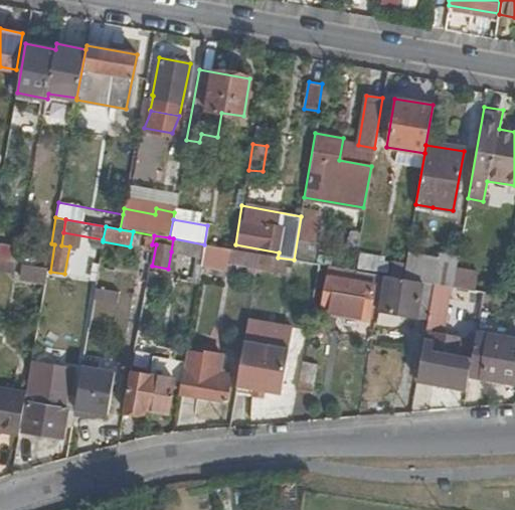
[(202,257),(204,244),(173,238),(171,251),(202,257)]
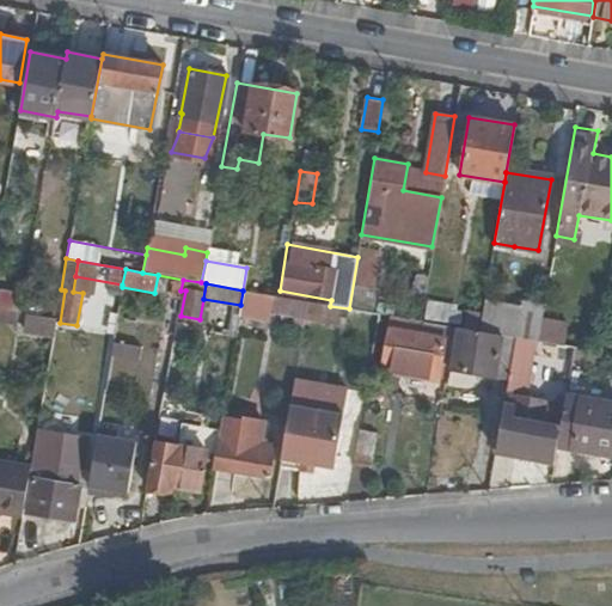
[(276,312),(304,318),(307,301),(279,297),(271,295),(270,303),(277,304),(276,312)]
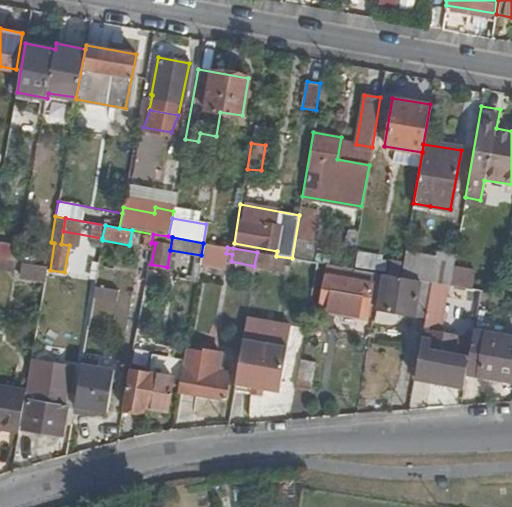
[(353,264),(382,265),(383,251),(354,249),(353,264)]
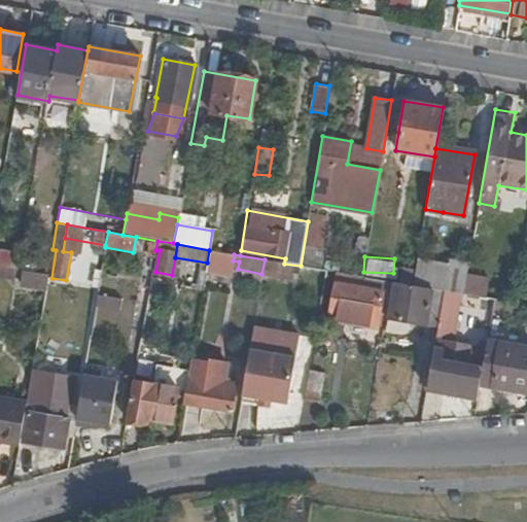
[(25,259),(23,270),(24,270),(47,274),(49,265),(25,259)]
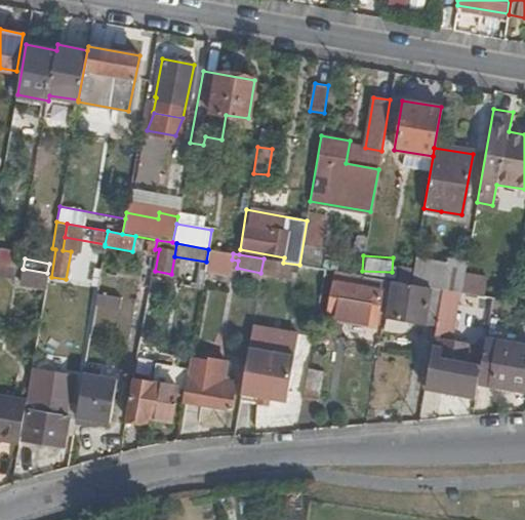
[(264,258),(260,273),(290,278),(291,271),(295,272),(295,274),(307,276),(308,267),(299,265),(283,263),(264,258)]
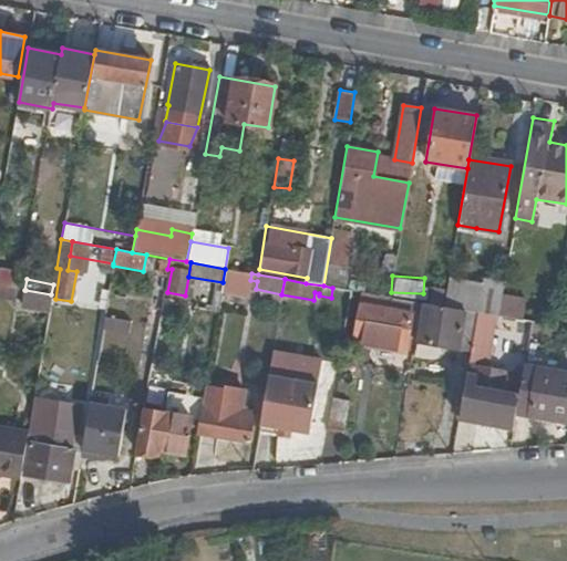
[(495,315),(497,317),(503,284),(483,280),(482,287),(447,281),(443,307),(476,312),(495,315)]
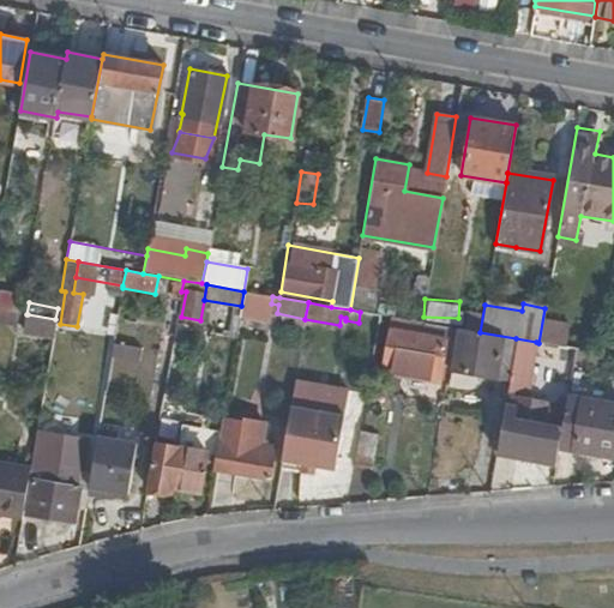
[(55,319),(28,314),(25,332),(53,337),(55,319)]
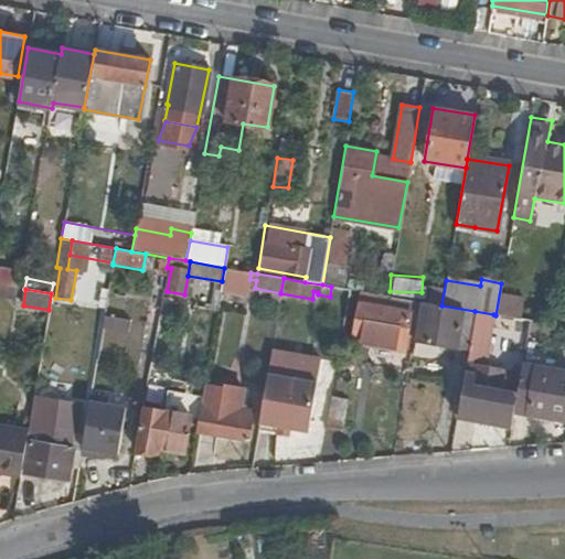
[(404,350),(412,300),(387,297),(361,292),(351,341),(404,350)]
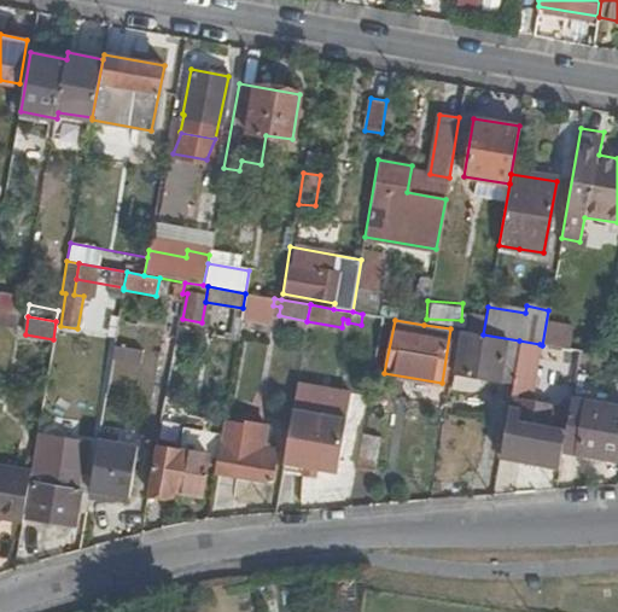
[(483,334),(461,331),(450,388),(468,390),(470,383),(478,384),(479,377),(499,380),(505,345),(518,348),(519,341),(483,334)]
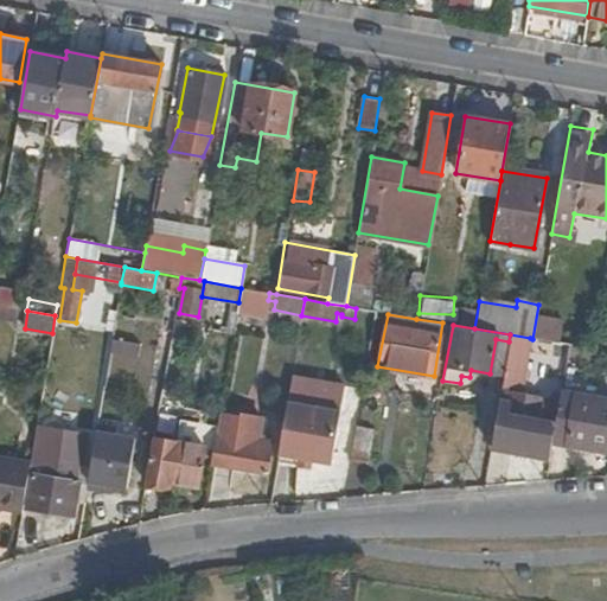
[(503,376),(490,448),(543,456),(548,423),(553,424),(555,424),(558,401),(521,395),(530,338),(510,334),(509,341),(503,376)]
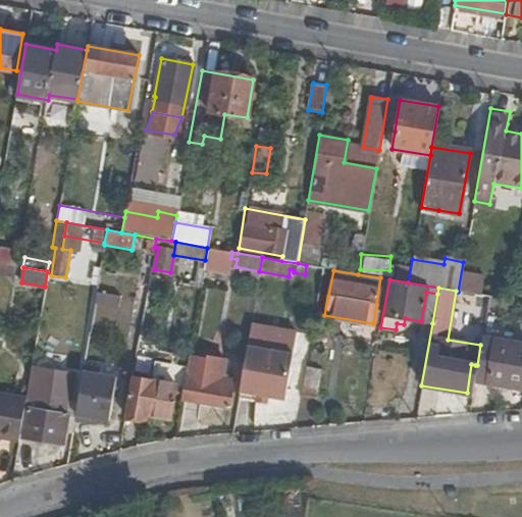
[(421,321),(432,323),(437,294),(426,292),(421,321)]
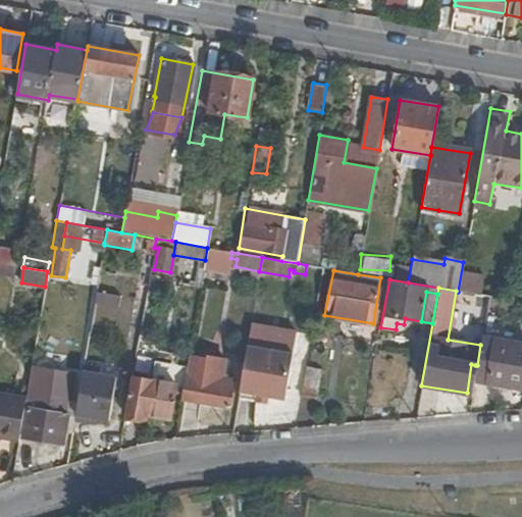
[(521,344),(481,338),(480,345),(477,365),(474,380),(521,388),(521,344)]
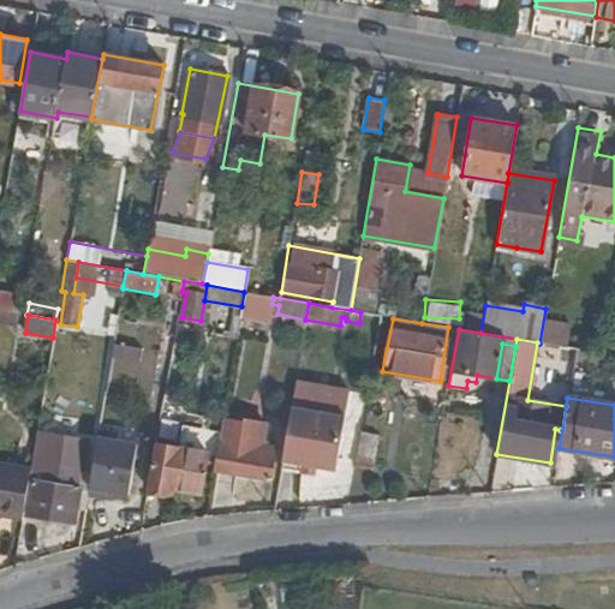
[(344,416),(291,406),(281,461),(334,470),(344,416)]
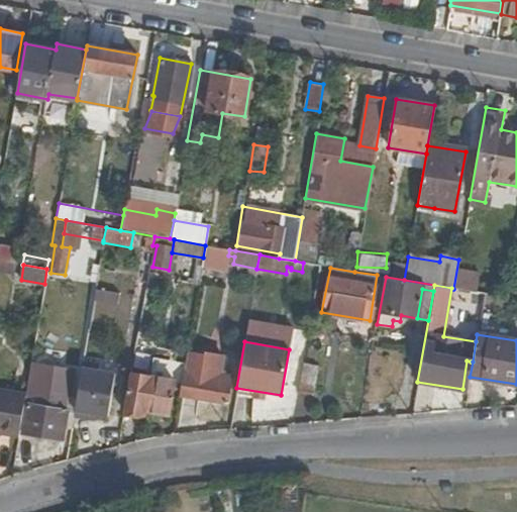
[(184,375),(181,394),(226,403),(230,378),(220,376),(223,356),(187,349),(185,363),(183,375),(184,375)]
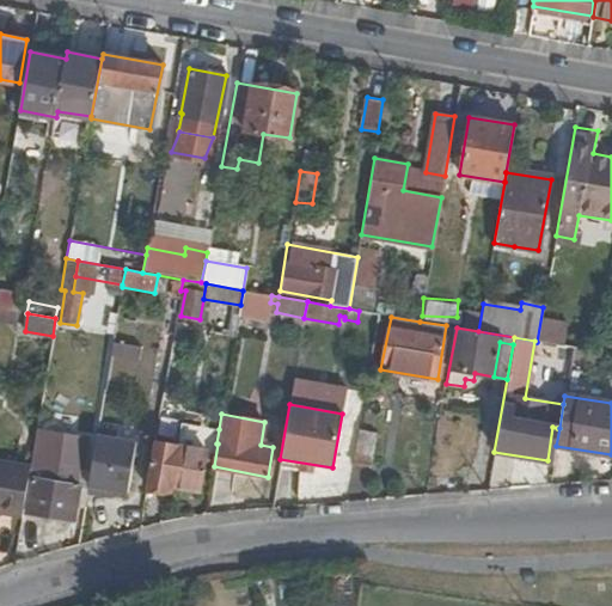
[(181,422),(176,446),(200,451),(206,452),(214,453),(216,444),(219,429),(181,422)]
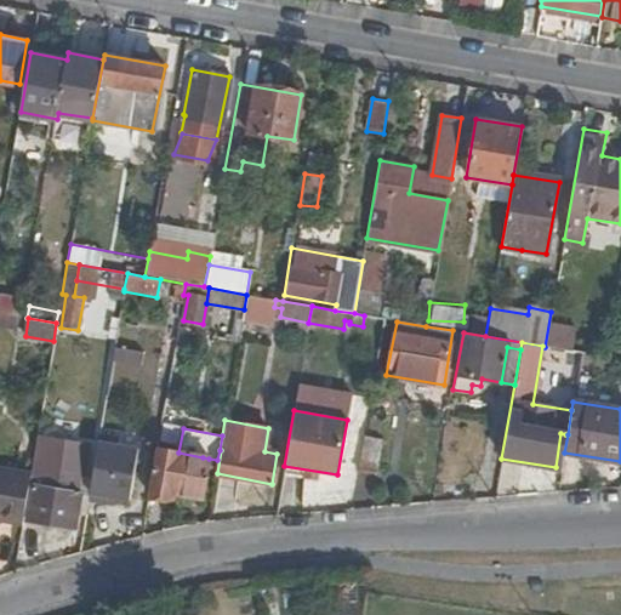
[(91,478),(87,499),(103,502),(104,494),(126,499),(136,448),(113,444),(115,437),(100,433),(91,478)]
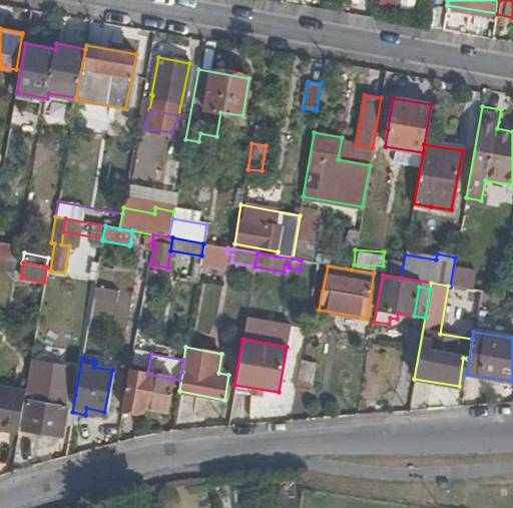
[(301,360),(295,390),(309,393),(315,363),(301,360)]
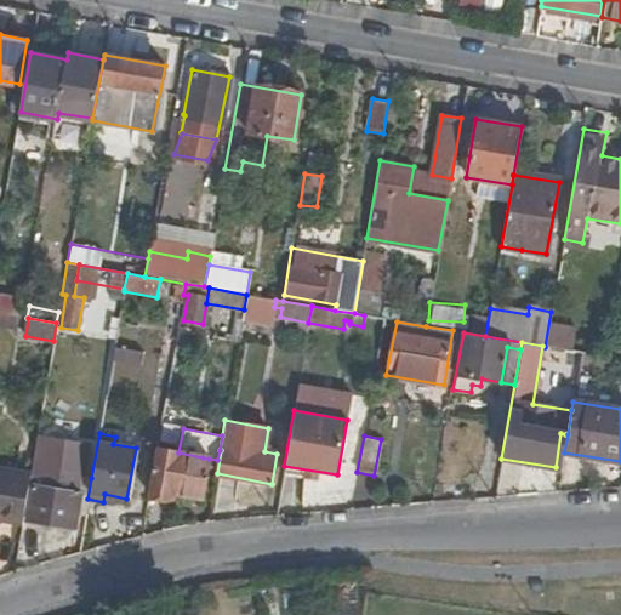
[(178,453),(158,449),(151,494),(174,499),(175,491),(201,496),(209,459),(203,457),(178,453)]
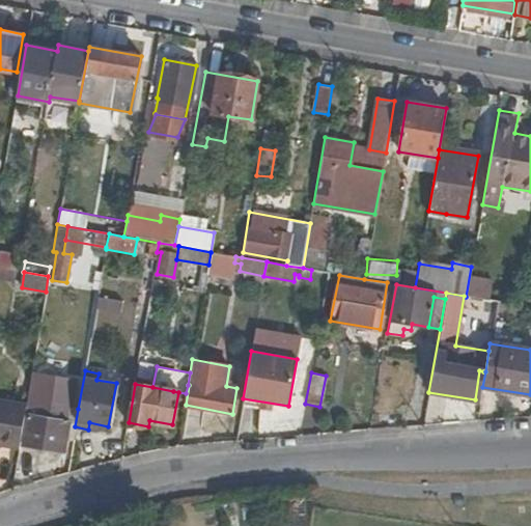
[(0,399),(0,445),(18,449),(26,405),(0,399)]
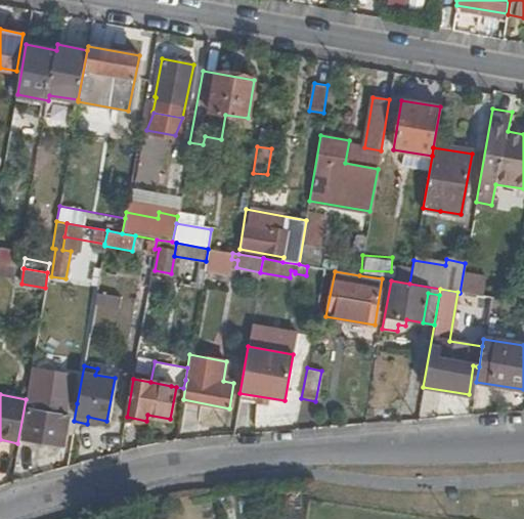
[(40,412),(43,398),(29,395),(26,408),(40,412)]
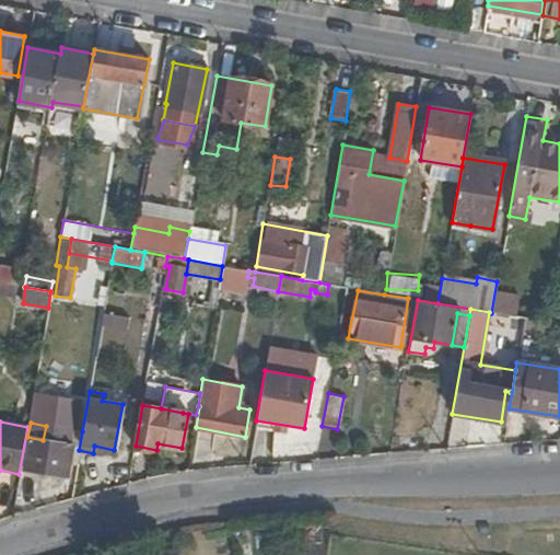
[(68,462),(77,464),(79,450),(82,431),(46,426),(43,440),(71,444),(68,462)]
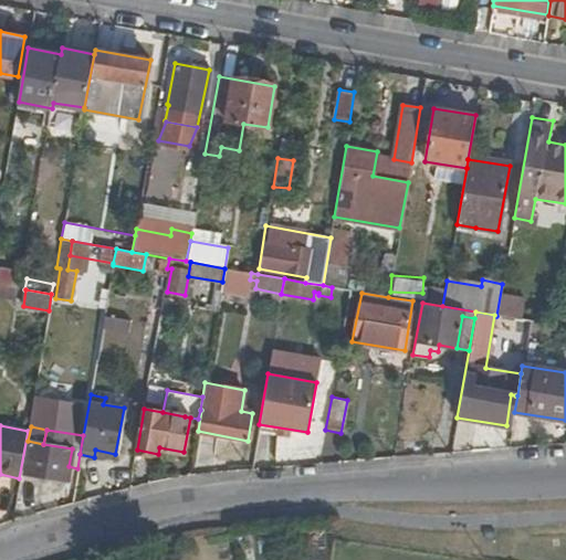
[(66,481),(69,466),(72,448),(43,444),(28,441),(23,472),(66,481)]
